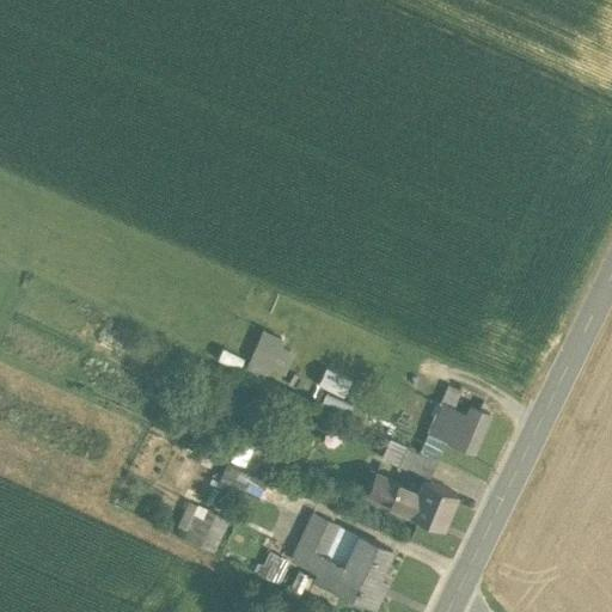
[(246,373),(264,380),(283,340),(265,331),(246,373)]
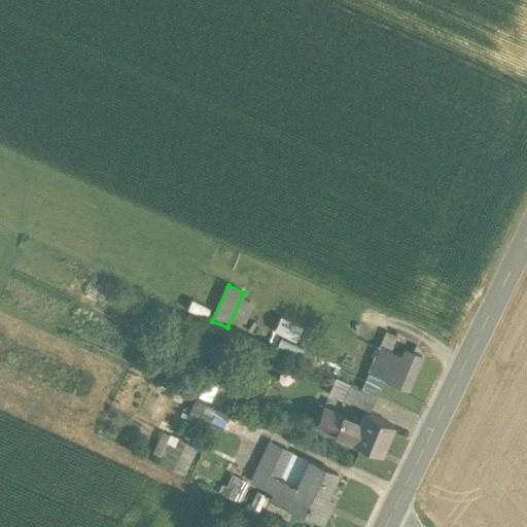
[(277,317),(273,334),(297,339),(301,322),(277,317)]
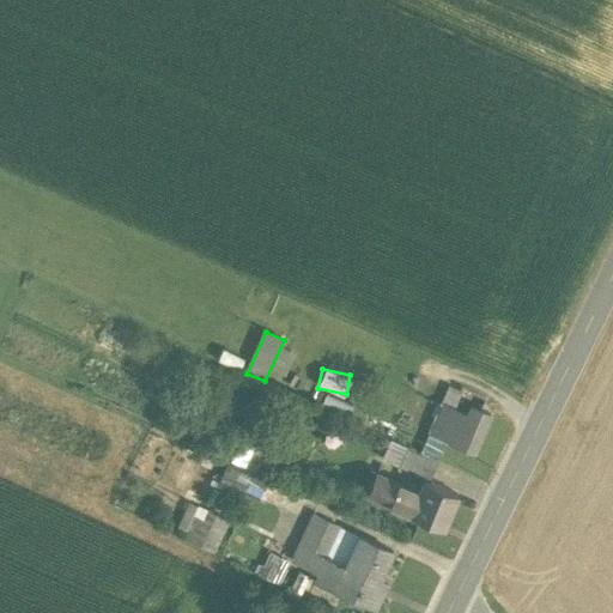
[(447,388),(442,400),(467,408),(471,398),(447,388)]
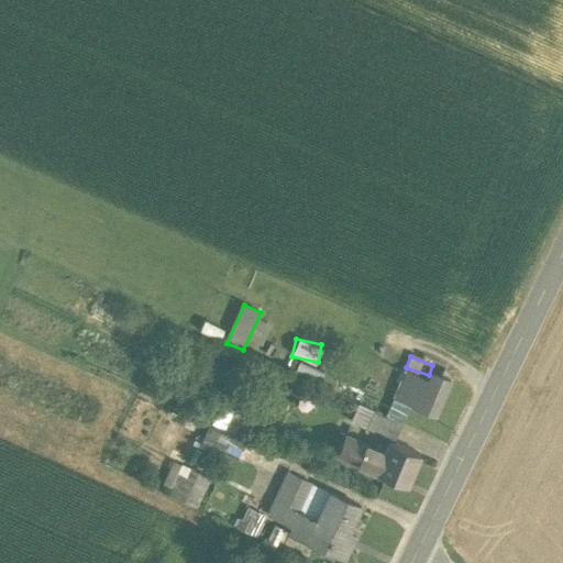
[(408,370),(395,398),(434,416),(450,381),(433,373),(431,379),(408,370)]
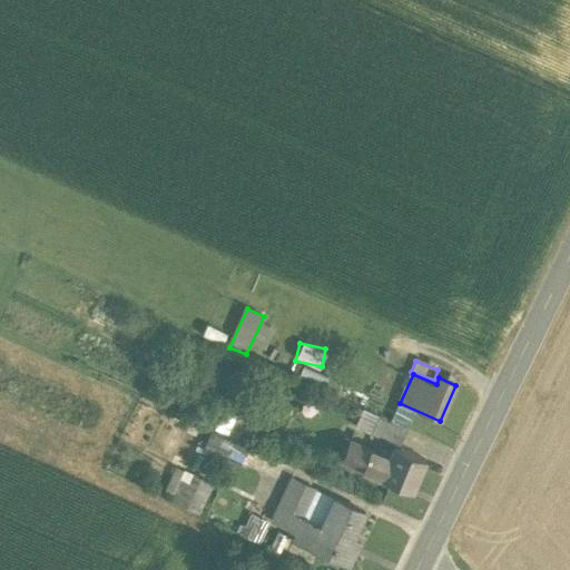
[(223,410),(215,429),(246,443),(254,424),(223,410)]
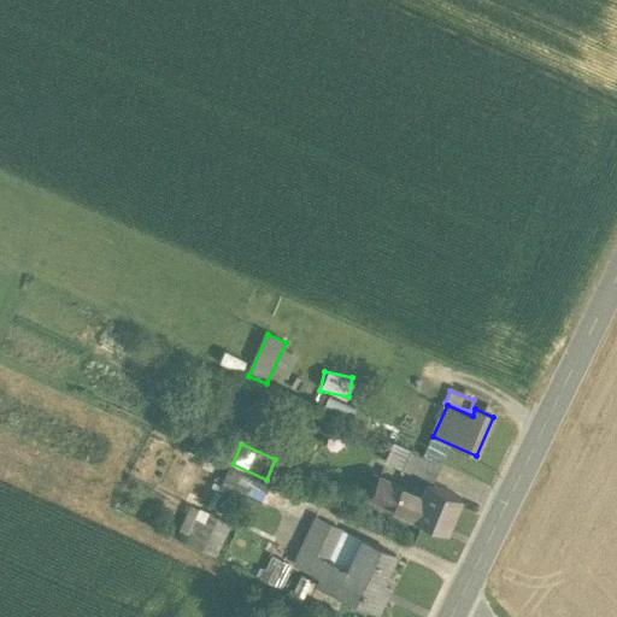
[(440,464),(410,451),(401,469),(432,482),(440,464)]
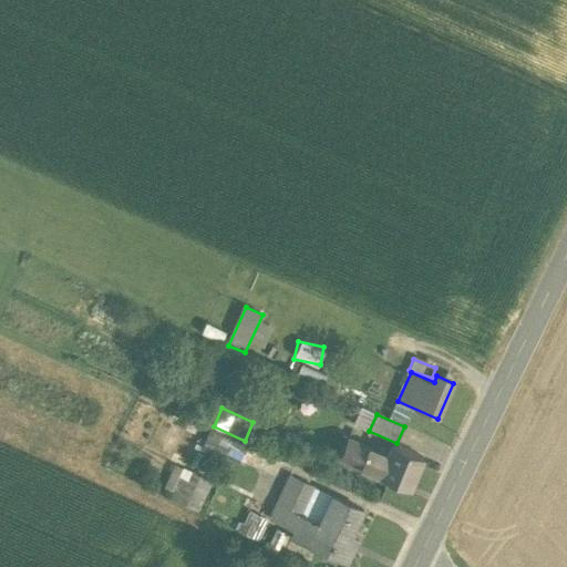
[(248,442),(214,426),(204,447),(238,463),(248,442)]
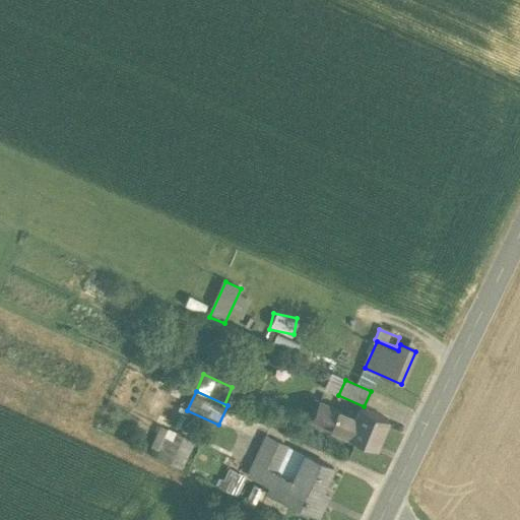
[(355,417),(318,402),(312,419),(331,427),(331,428),(347,435),(355,417)]
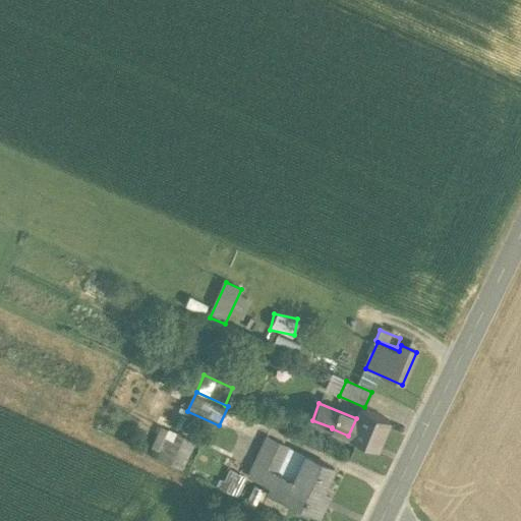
[(389,418),(361,407),(356,418),(348,436),(357,440),(355,444),(361,447),(363,442),(377,448),(389,418)]
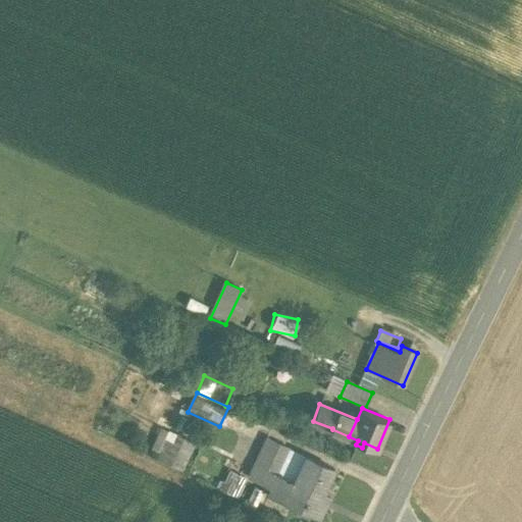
[(195,444),(168,431),(155,460),(180,471),(188,457),(189,457),(195,444)]
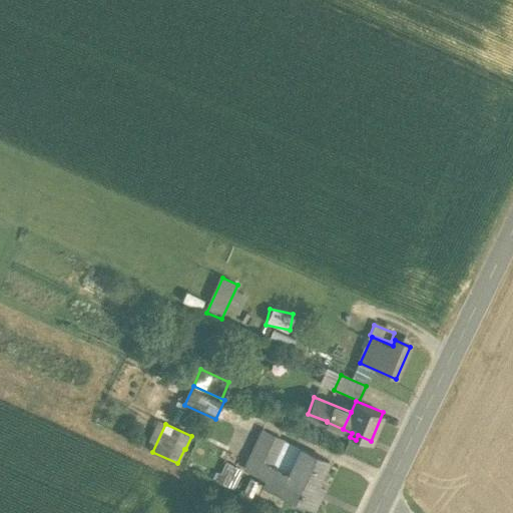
[(284,441),(262,431),(243,469),(267,479),(273,467),(272,466),(284,441)]
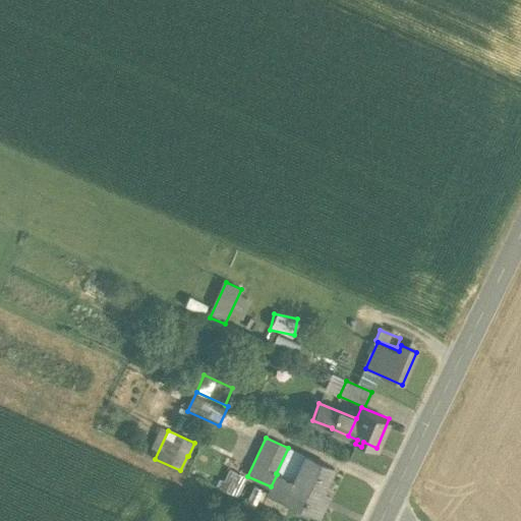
[(333,467),(288,448),(276,473),(277,474),(271,486),(267,496),(269,497),(270,495),(289,504),(288,505),(290,506),(291,504),(320,517),(321,516),(319,515),(327,497),(329,498),(329,497),(322,493),(333,467)]
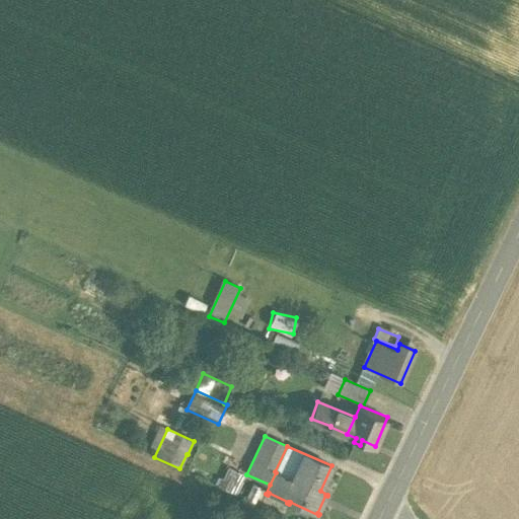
[(223,485),(236,491),(242,475),(230,470),(223,485)]
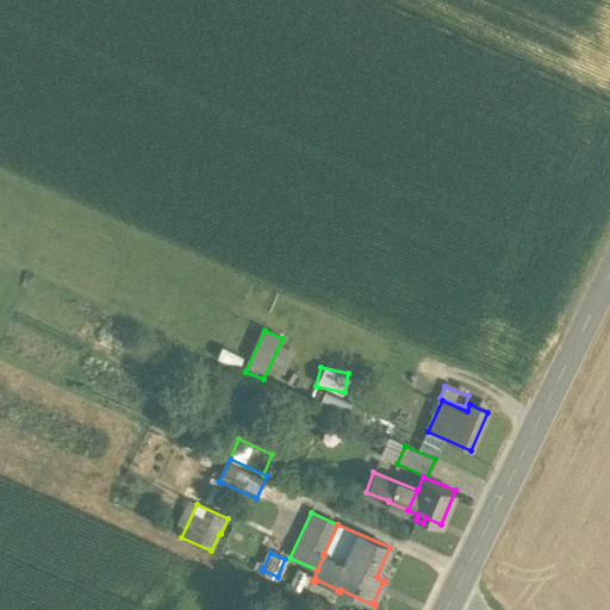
[(298,570),(290,586),(299,591),(307,573),(298,570)]
